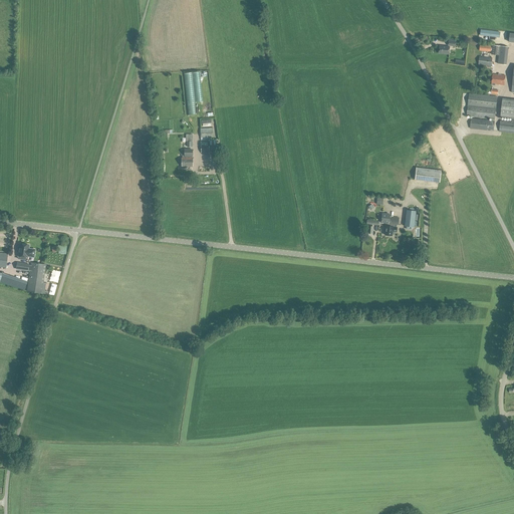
[(500,32),(481,30),(481,35),(490,36),(489,39),(496,40),(496,37),(500,37),(500,32)]
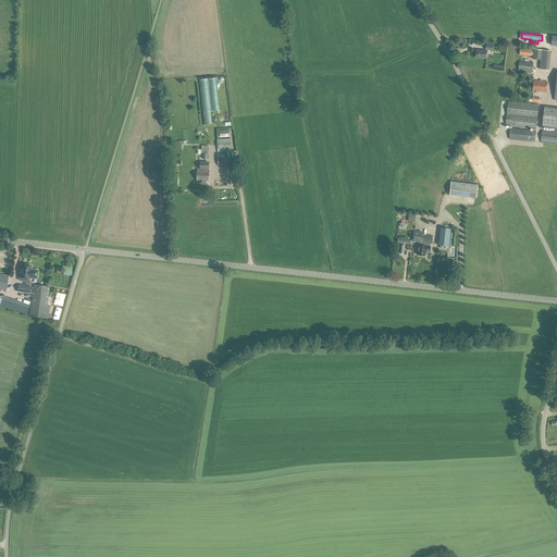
[(534,49),(533,59),(541,60),(542,50),(534,49)]
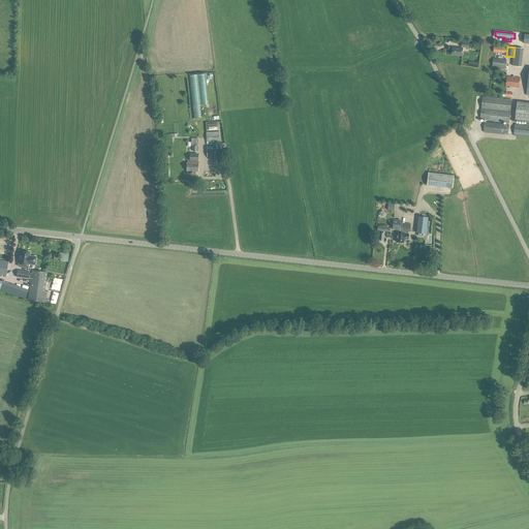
[(452,55),(462,56),(463,49),(453,48),(452,55)]
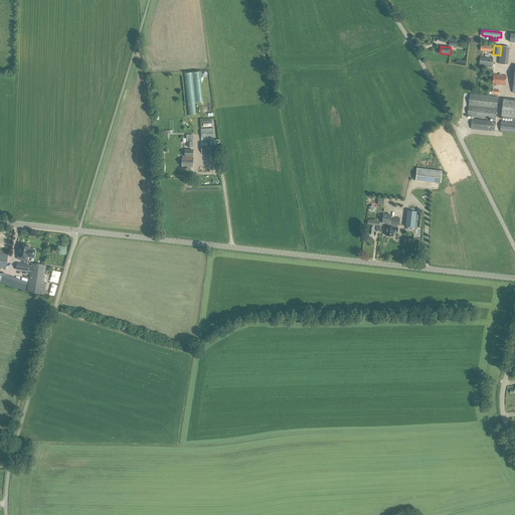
[(492,66),(493,58),(480,56),(479,65),(492,66)]
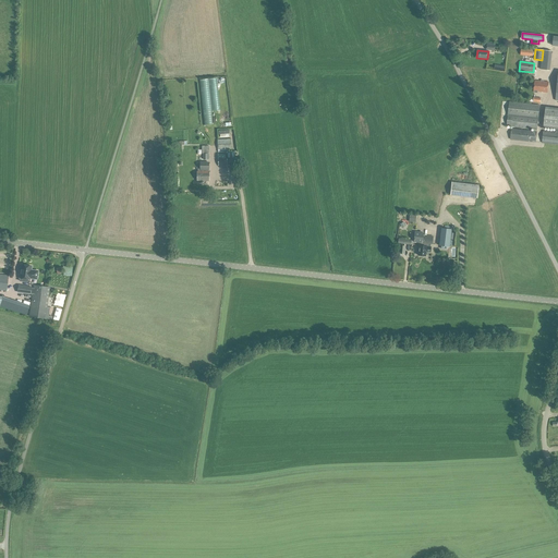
[(534,92),(548,93),(549,82),(535,81),(534,92)]
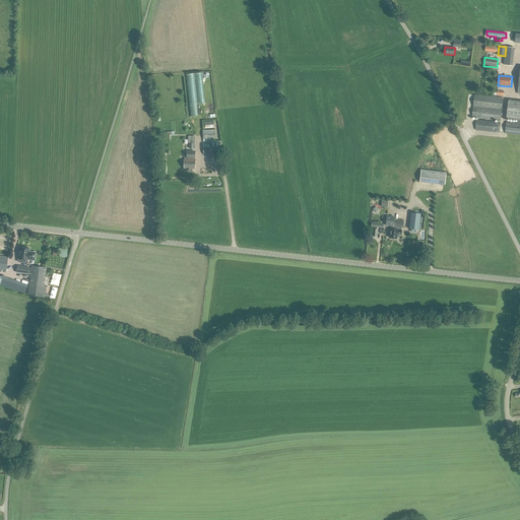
[(194,103),(203,103),(201,83),(199,83),(198,80),(194,81),(188,81),(191,115),(195,115),(194,103)]
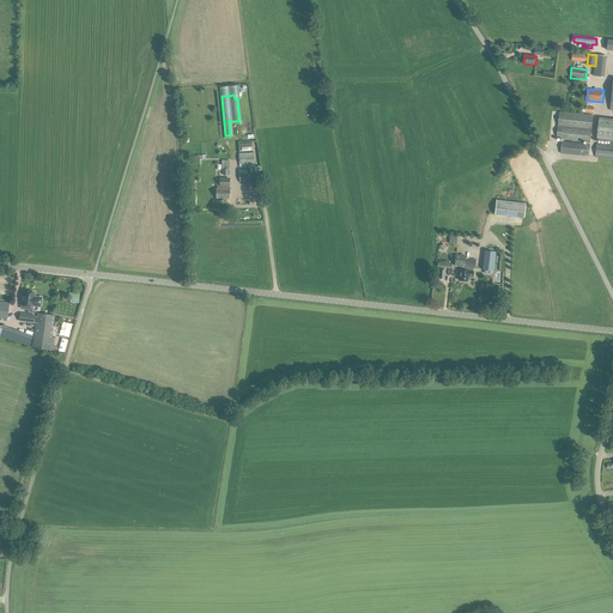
[(560,111),(557,138),(590,141),(594,115),(560,111)]
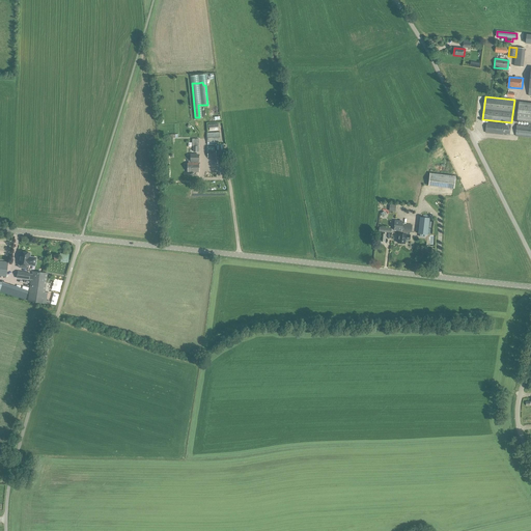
[(530,104),(520,103),(518,120),(530,121),(530,104)]
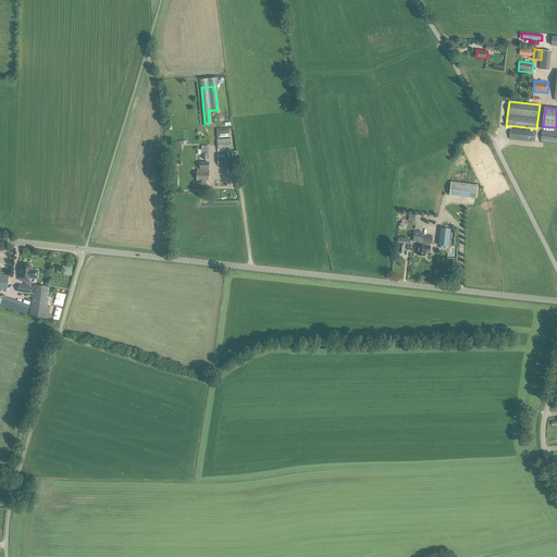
[(535,143),(536,132),(510,128),(509,139),(535,143)]
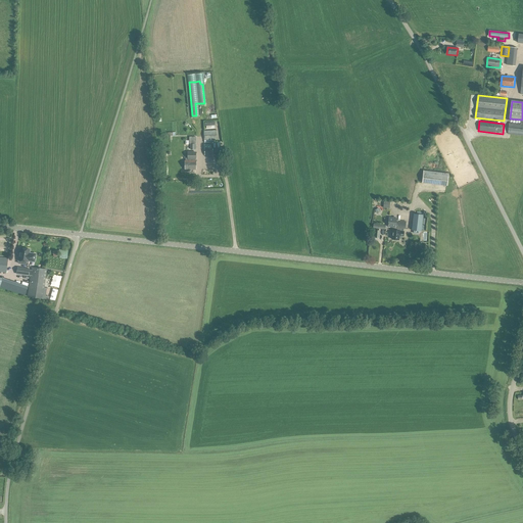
[(522,135),(522,124),(509,123),(508,134),(522,135)]
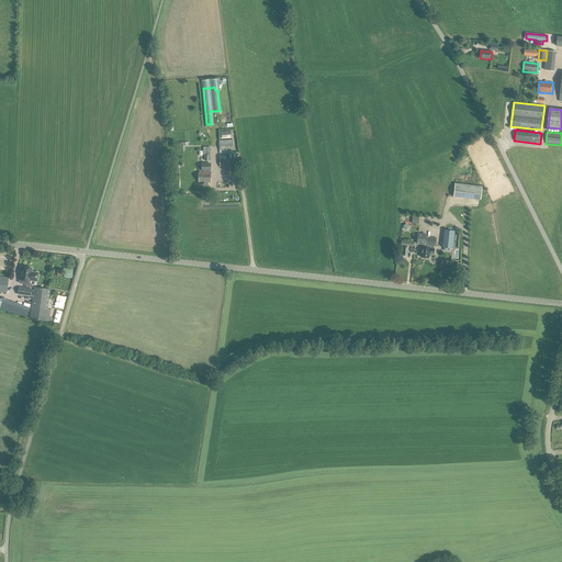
[(233,150),(233,145),(233,139),(218,141),(220,154),(228,153),(228,150),(232,150),(233,150)]
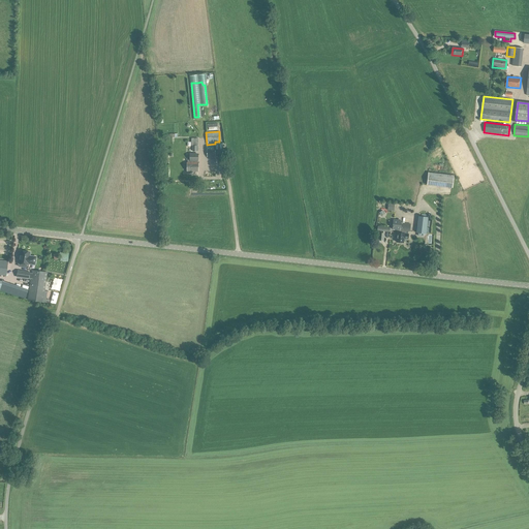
[(207,146),(207,157),(215,157),(215,150),(214,150),(213,146),(207,146)]
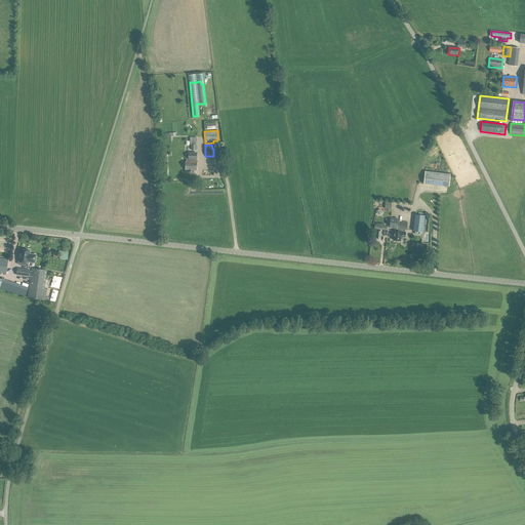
[(189,153),(189,159),(187,159),(187,161),(197,161),(197,153),(189,153)]
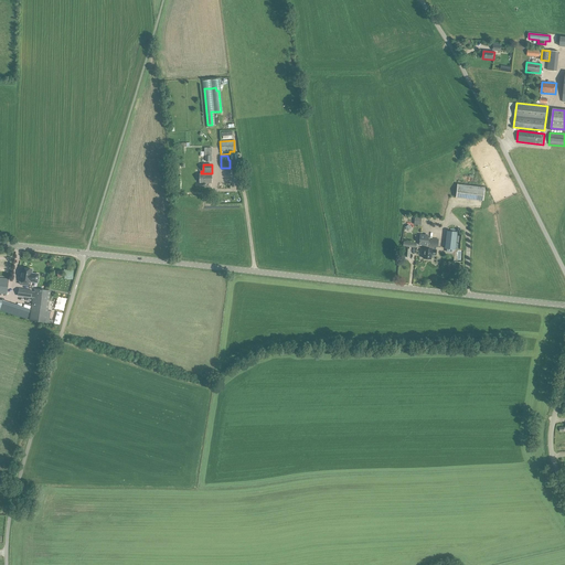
[(212,173),(201,173),(200,173),(200,184),(206,184),(206,183),(212,183),(212,173)]
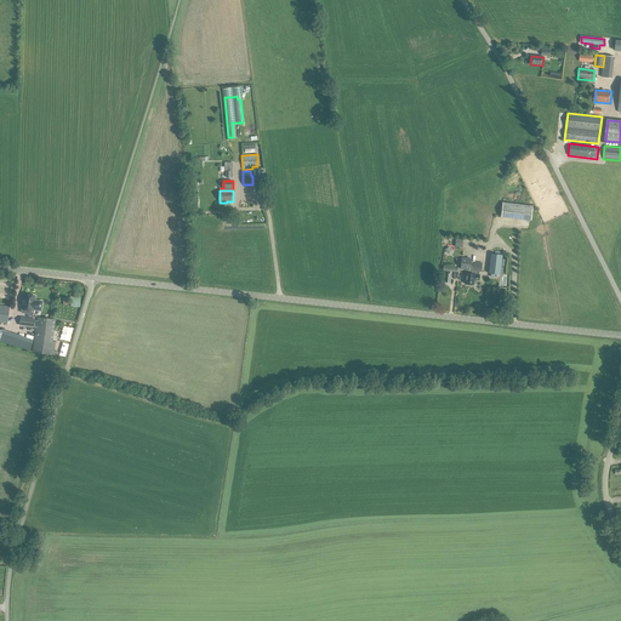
[(534,210),(503,208),(501,222),(531,226),(534,210)]
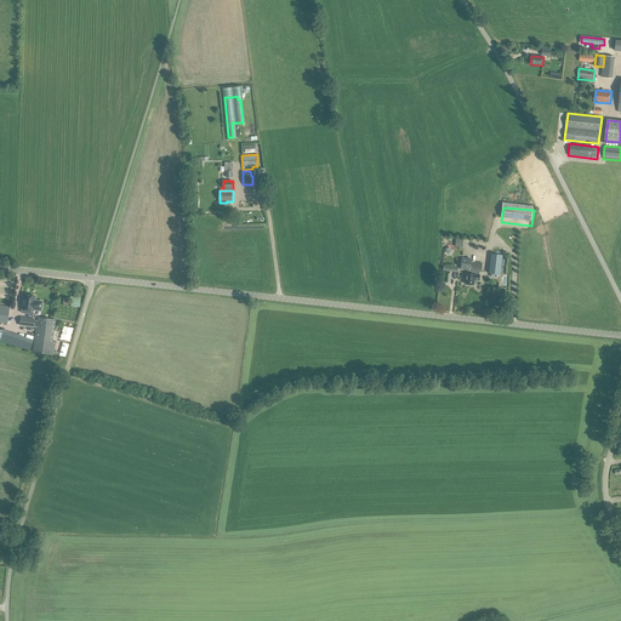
[(489,273),(500,274),(502,255),(491,254),(489,273)]
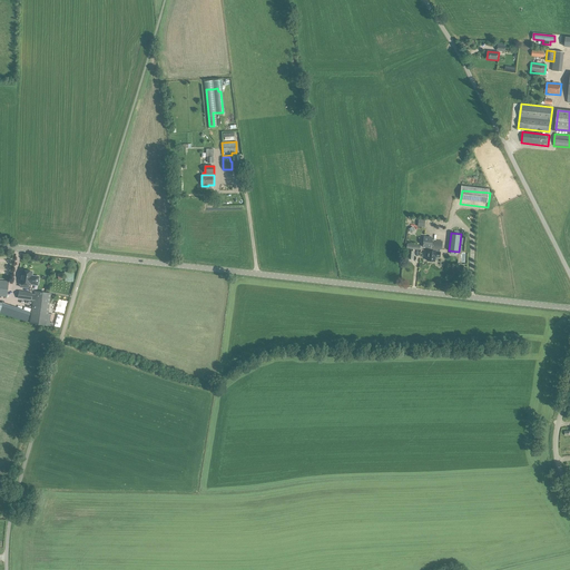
[(435,252),(440,252),(440,249),(442,249),(442,242),(432,241),(432,238),(424,237),(423,247),(428,247),(429,247),(429,249),(436,251),(435,252)]
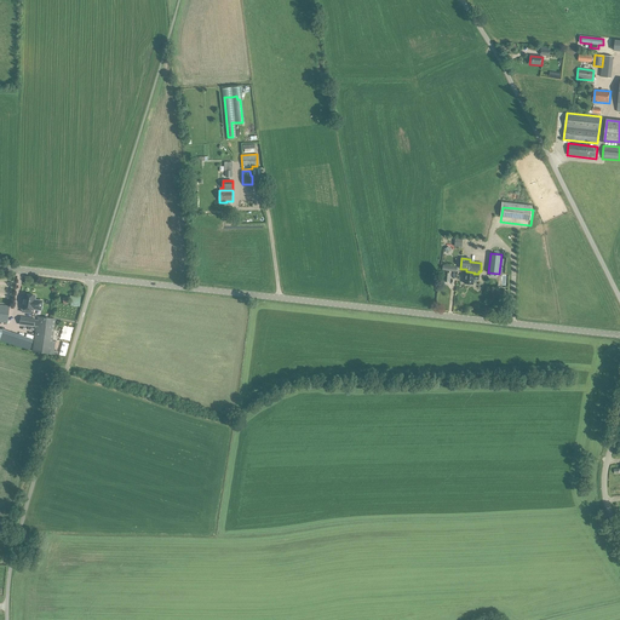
[(451,274),(449,274),(449,271),(457,273),(458,267),(442,265),(442,271),(446,271),(446,273),(445,273),(443,281),(449,282),(451,274)]
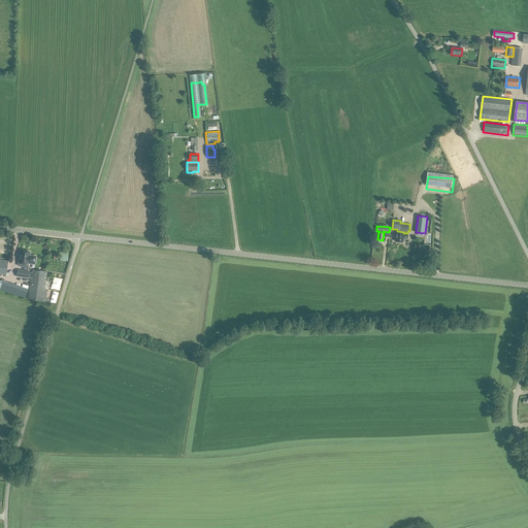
[(404,232),(397,231),(395,241),(403,242),(403,238),(407,238),(407,233),(403,233),(404,232)]
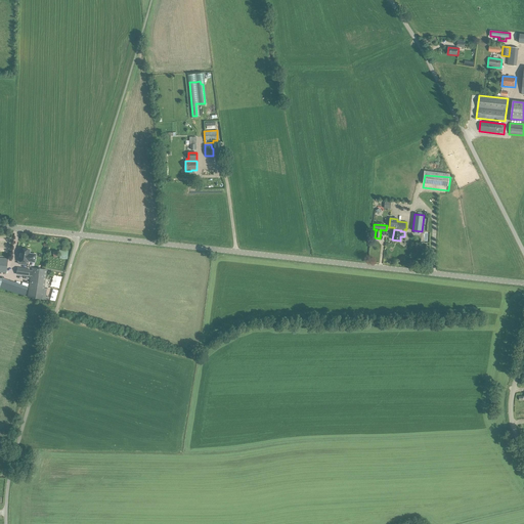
[(30,250),(20,249),(18,261),(25,262),(25,265),(28,265),(29,261),(35,262),(36,255),(30,254),(30,250)]
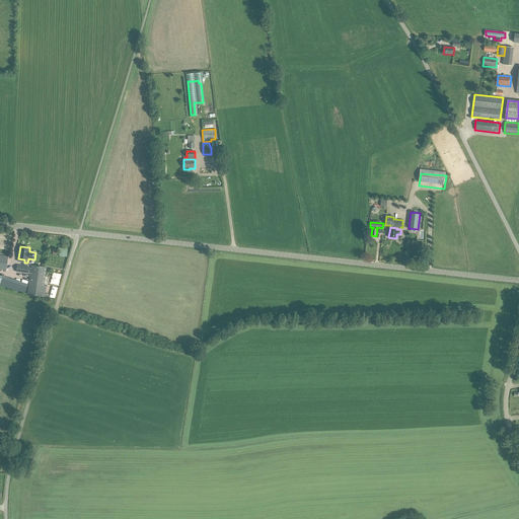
[(30,274),(28,295),(44,296),(45,282),(47,268),(45,267),(31,266),(31,268),(30,274)]
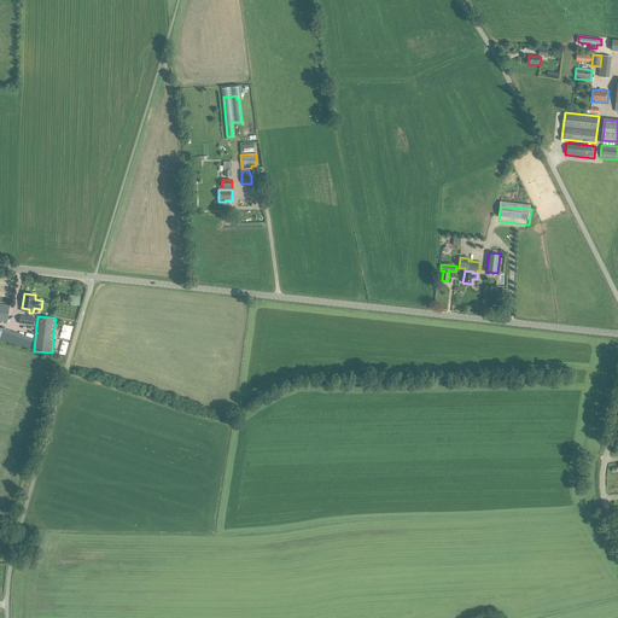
[(33,338),(4,328),(0,327),(0,338),(30,349),(33,338)]
